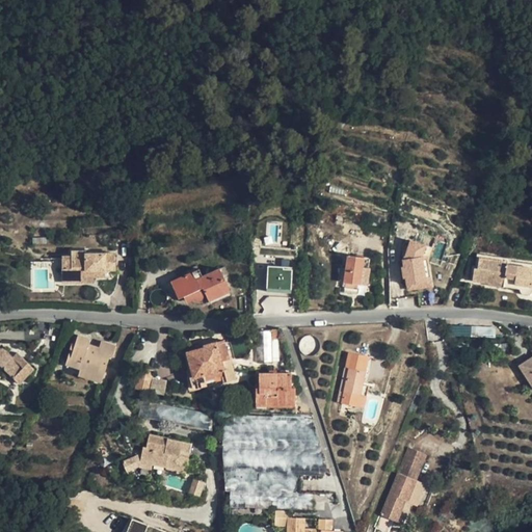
[(403,259),(401,260),(402,267),(400,267),(402,280),(405,280),(406,290),(434,286),(427,257),(432,248),(409,240),(403,259)]
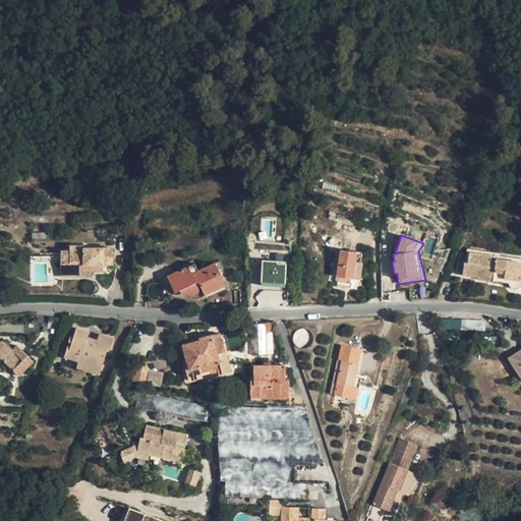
[(84,246),(69,246),(69,251),(60,251),(60,264),(69,264),(69,276),(81,276),(80,272),(91,271),(103,271),(103,265),(113,265),(113,248),(84,248),(84,246)]
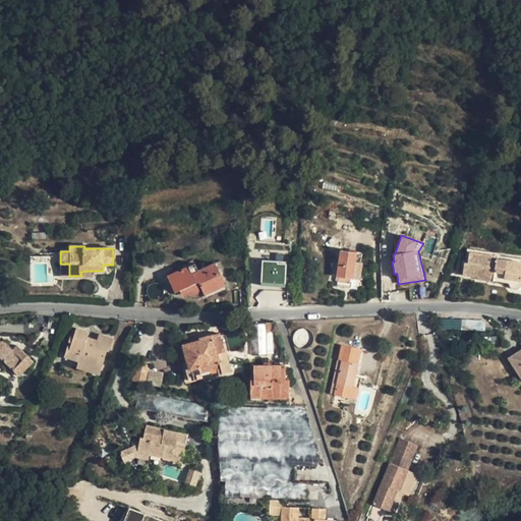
[(356,252),(340,250),(336,277),(352,279),(356,252)]
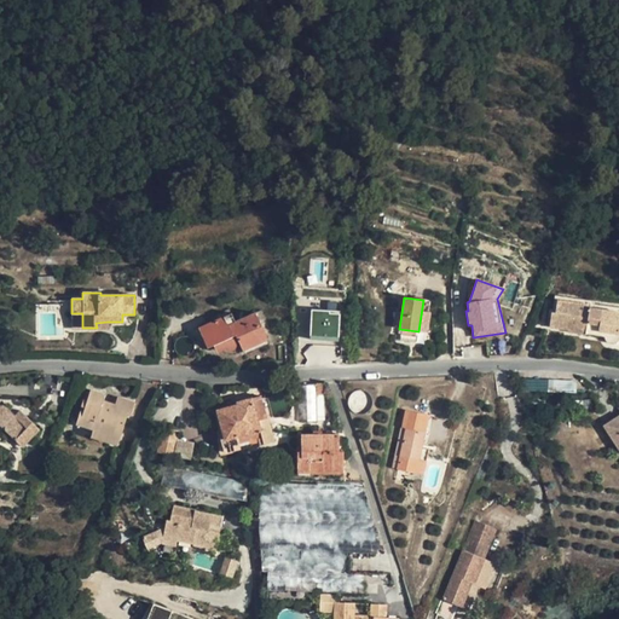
[(590,304),(557,300),(555,312),(551,312),(549,327),(568,330),(567,331),(580,334),(582,331),(585,331),(585,334),(603,336),(605,340),(606,342),(608,343),(612,343),(613,343),(614,343),(615,342),(618,341),(618,339),(618,336),(618,335),(618,333),(618,329),(618,311),(589,307),(590,304)]
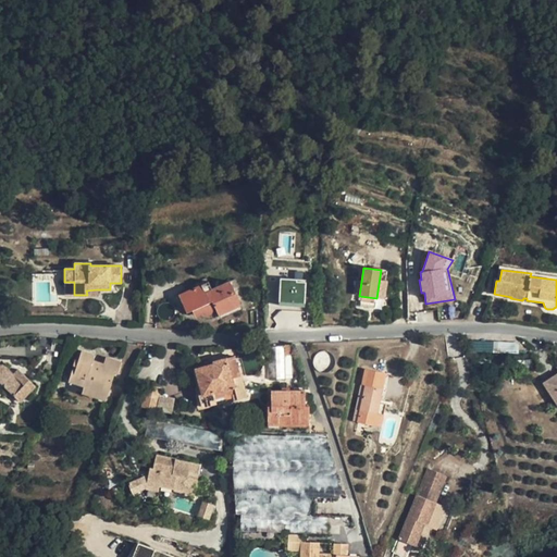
[(556,275),(534,273),(534,270),(531,273),(530,276),(556,280),(556,275)]
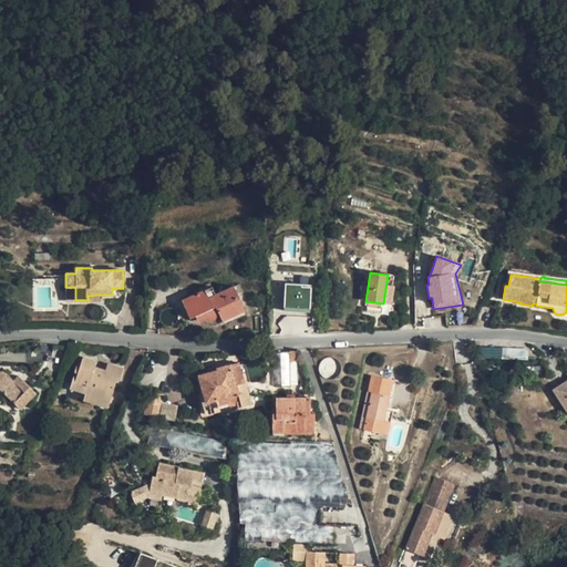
[(239,285),(234,287),(245,310),(250,308),(239,285)]
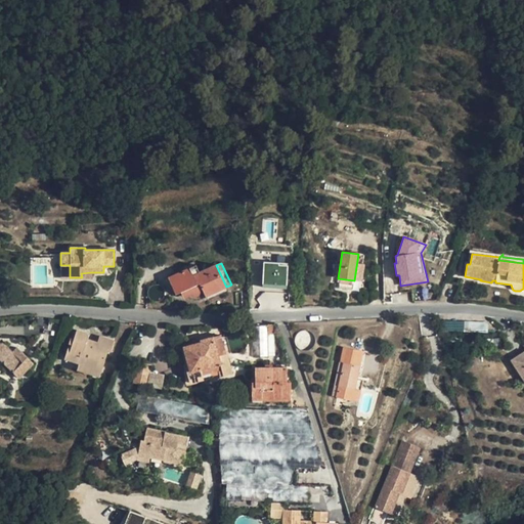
[(189,267),(174,274),(181,292),(182,294),(184,298),(188,296),(192,294),(193,296),(195,297),(198,297),(199,295),(200,294),(200,292),(200,291),(203,290),(206,296),(225,287),(226,287),(216,265),(216,264),(200,272),(195,264),(189,267)]
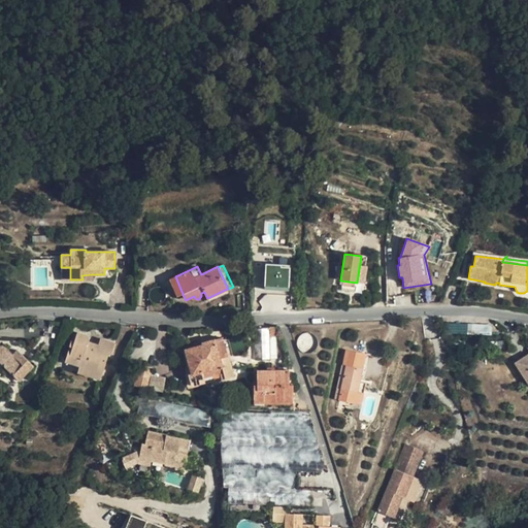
[(70,279),(70,267),(61,267),(61,281),(70,279)]
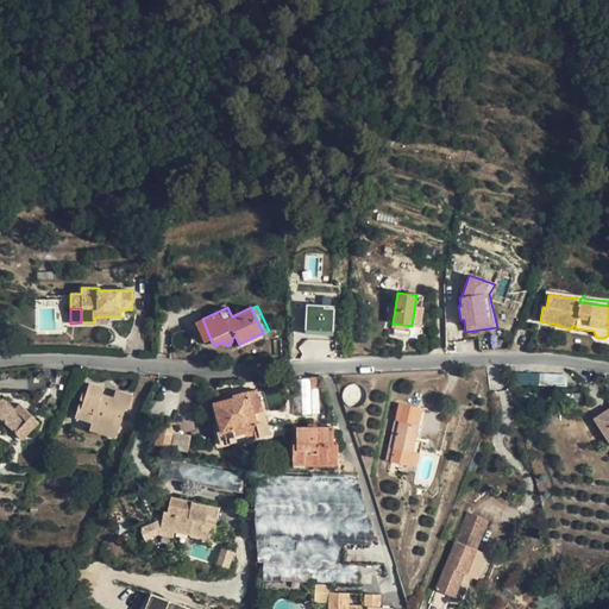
[(211,339),(202,319),(195,322),(205,341),(211,339)]
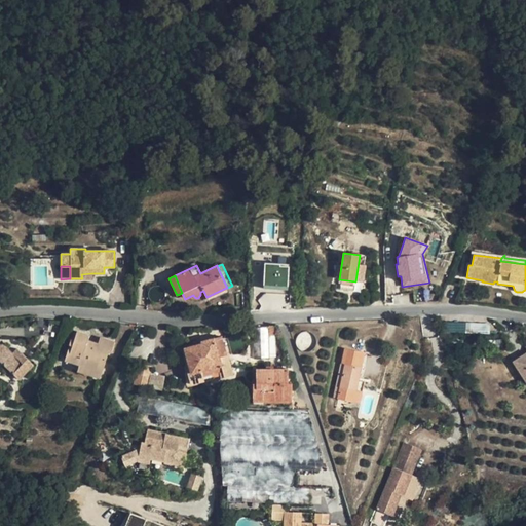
[(226,288),(207,297),(209,301),(229,292),(226,288)]
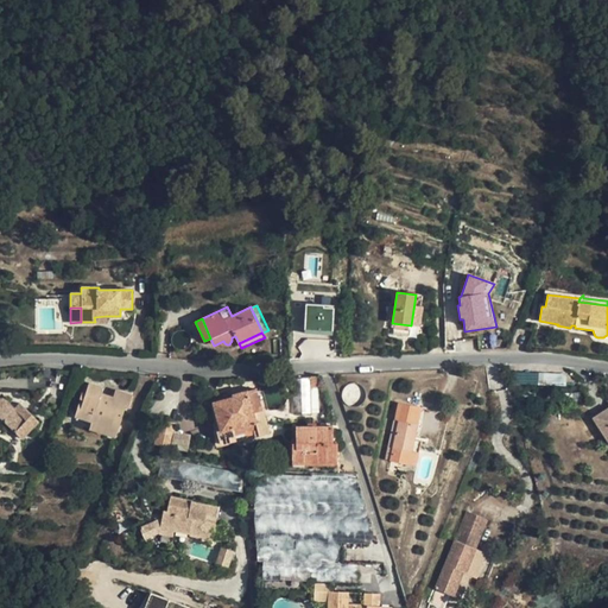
[(567,375),(513,373),(513,384),(567,385),(567,375)]
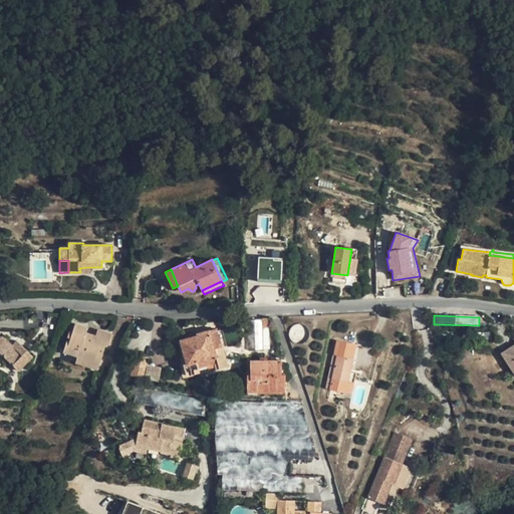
[(271,318),(263,318),(263,319),(263,327),(269,327),(271,327),(271,318)]
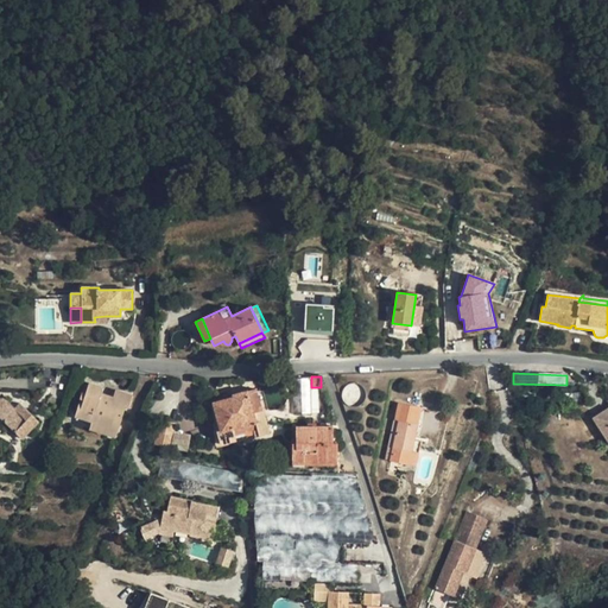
[(311,387),(311,378),(291,378),(293,413),(311,413),(311,387)]
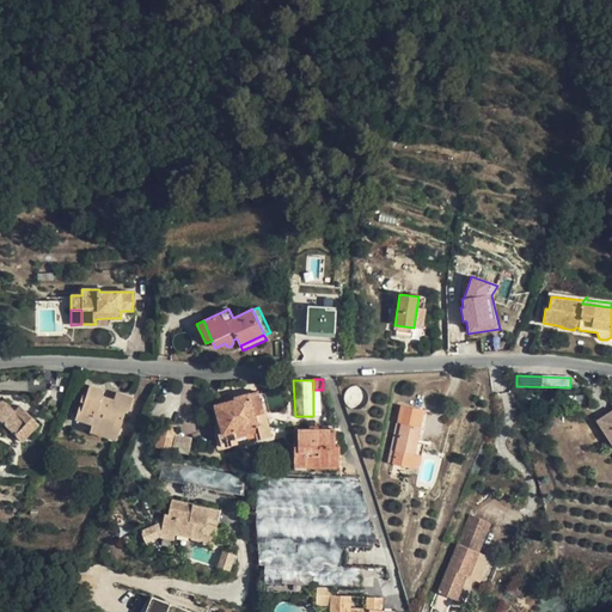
[(103,391),(90,386),(86,396),(84,403),(80,403),(75,418),(92,424),(118,433),(126,409),(129,410),(133,398),(116,392),(115,399),(102,396),(103,391)]
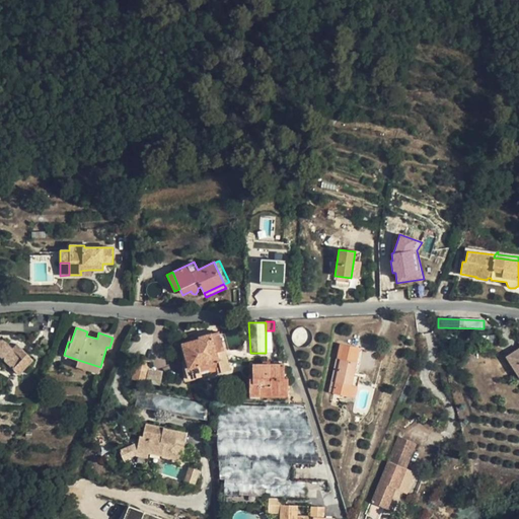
[(193,341),(182,344),(187,359),(180,361),(186,381),(229,369),(226,356),(231,355),(242,358),(246,355),(246,345),(243,344),(241,346),(240,348),(237,349),(235,350),(232,350),(230,350),(229,350),(224,351),(224,350),(223,350),(219,335),(219,331),(211,334),(199,338),(200,339),(193,341)]
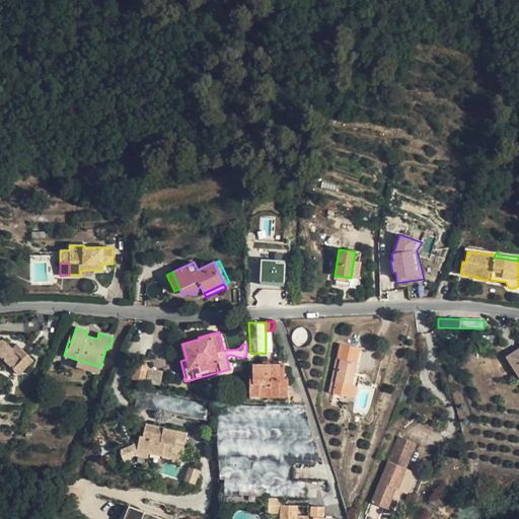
[(224,351),(229,350),(224,332),(219,335),(223,350),(224,350),(224,351)]
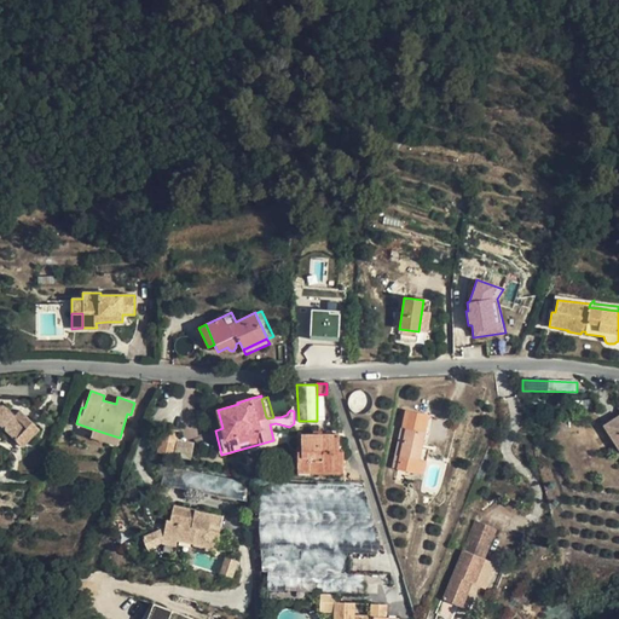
[(0,424),(13,438),(23,447),(40,431),(23,414),(18,418),(15,416),(4,405),(0,405),(0,424)]
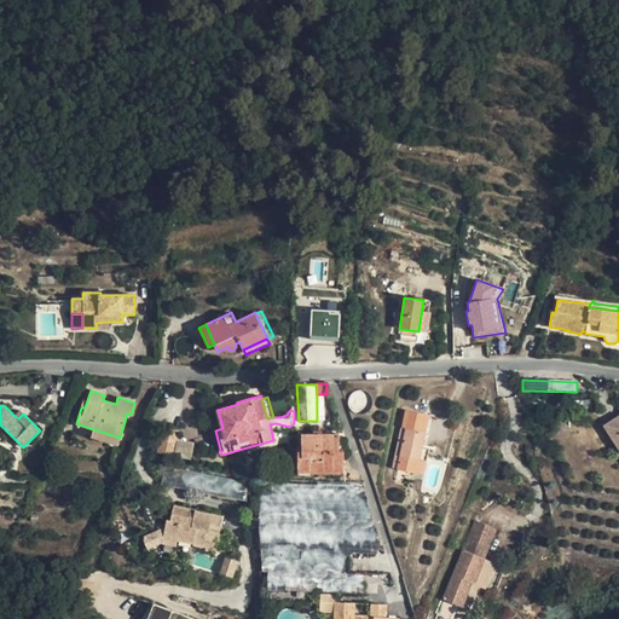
[(428,421),(405,416),(401,433),(406,434),(398,469),(395,480),(408,482),(410,472),(417,473),(420,460),(422,447),(428,421)]
